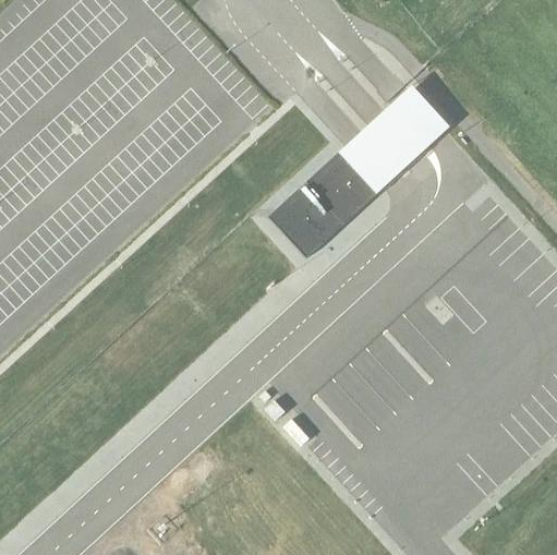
[(339,152),(377,192),(414,157),(438,135),(449,125),(411,85),(400,95),(377,116),(339,152)]
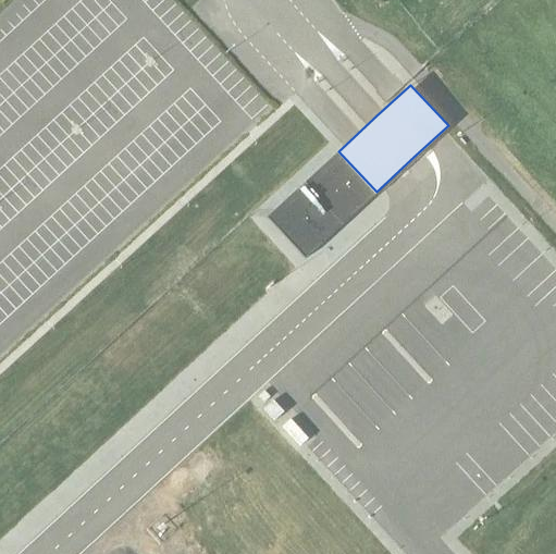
[(338,151),(268,217),(306,258),(377,193),(338,151)]
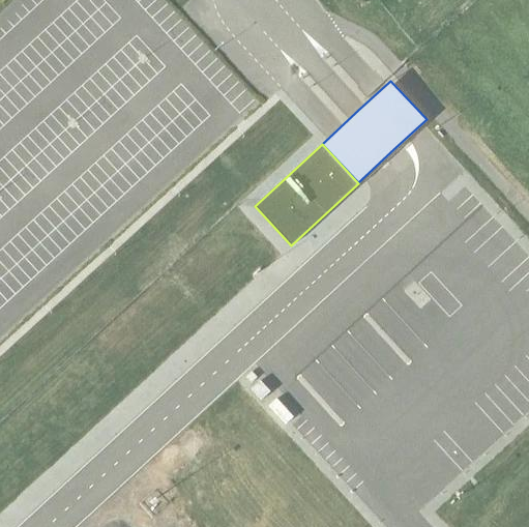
[(252,382),(258,377),(252,371),(246,376),(252,382)]
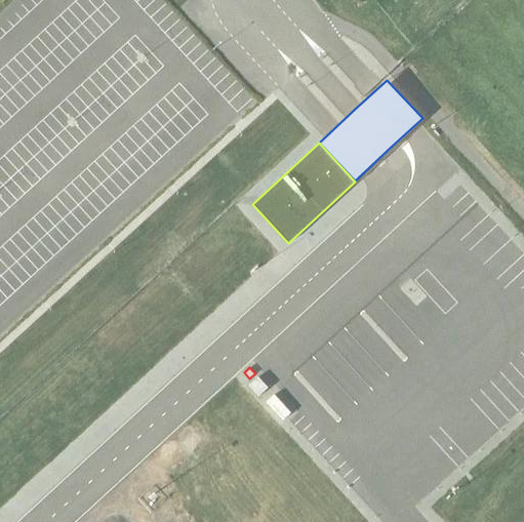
[(249,385),(259,396),(269,388),(258,376),(249,385)]
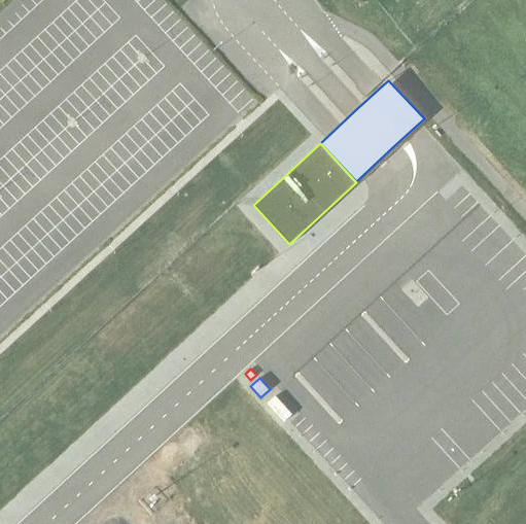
[(268,403),(284,421),(292,414),(275,395),(268,403)]
